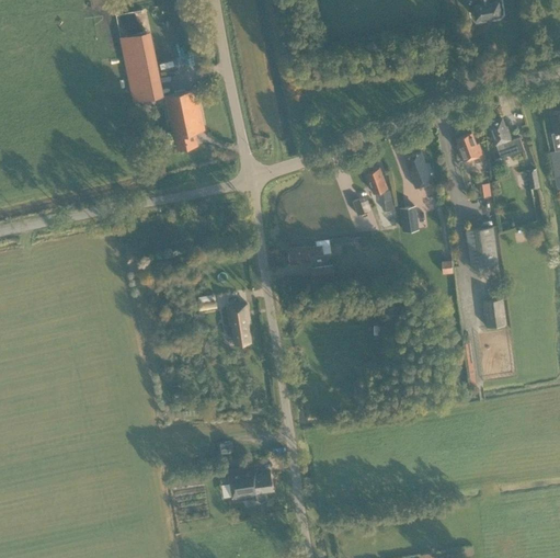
[(465,0),(466,2),(472,1),(477,22),(502,16),(499,3),(492,4),(491,0),(465,0)]
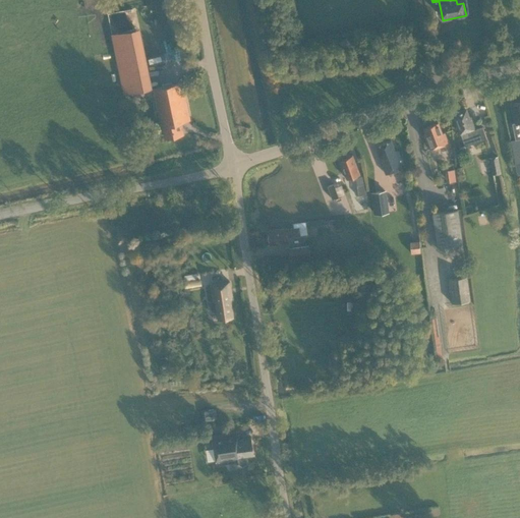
[(139,31),(112,37),(124,97),(152,91),(139,31)]
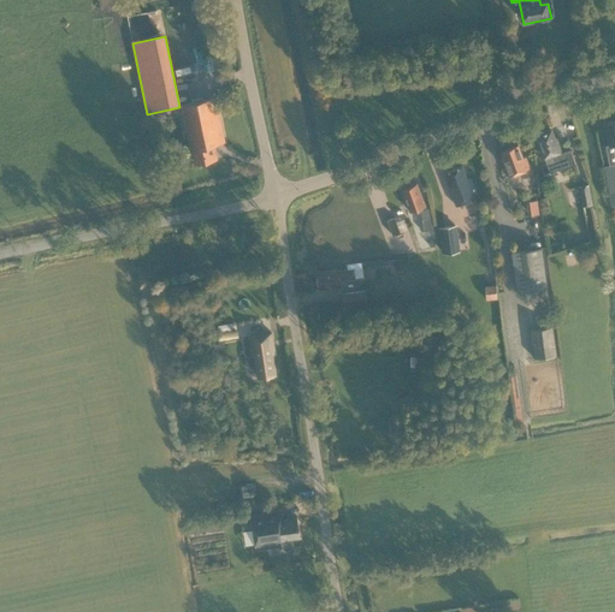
[(226,146),(217,100),(181,108),(189,149),(191,149),(195,166),(218,161),(216,148),(226,146)]
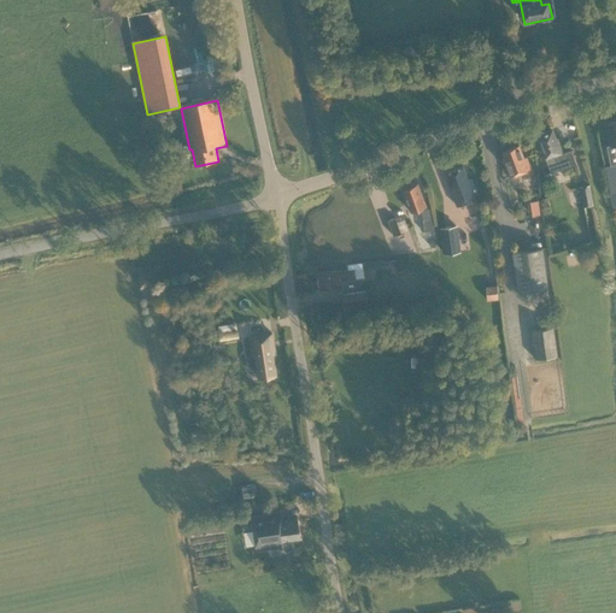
[(549,135),(547,134),(538,136),(546,160),(551,176),(578,168),(573,153),(565,155),(563,157),(558,141),(556,142),(553,134),(549,135)]
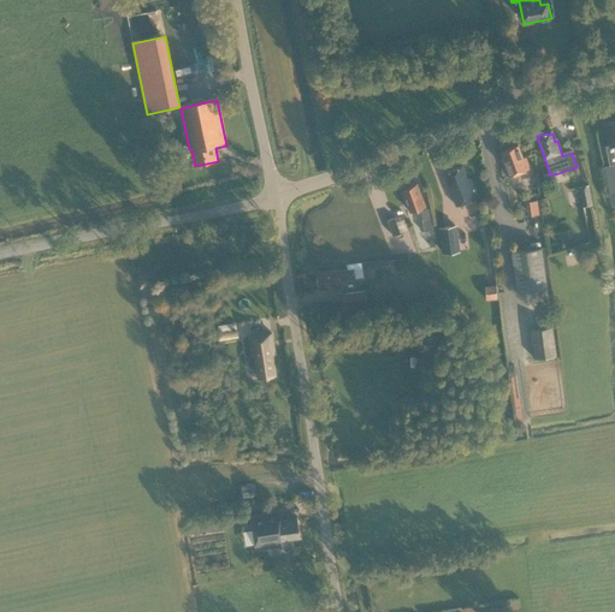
[(524,161),(519,148),(502,154),(504,160),(502,161),(509,179),(530,171),(526,160),(524,161)]
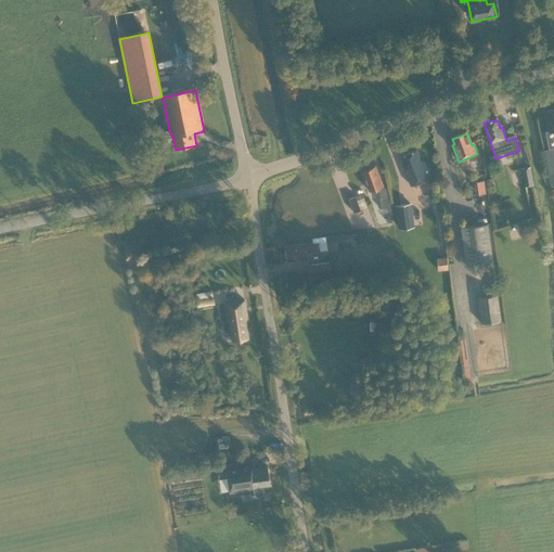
[(422,164),(416,152),(401,157),(403,162),(401,163),(411,189),(432,181),(424,163),(422,164)]
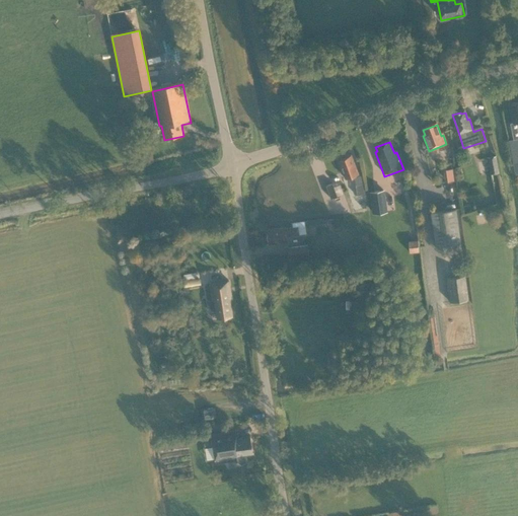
[(359,176),(352,156),(339,161),(346,180),(359,176)]
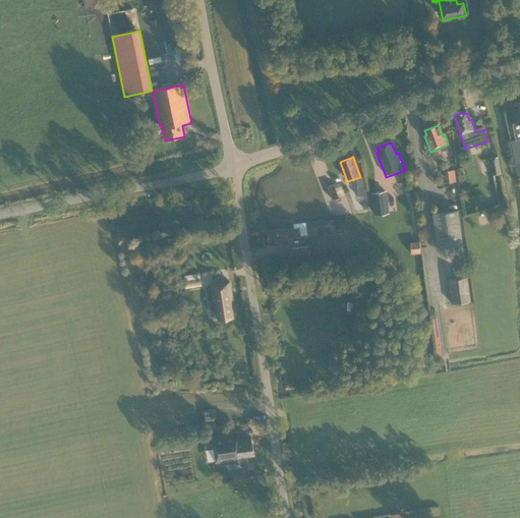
[(493,176),(502,175),(499,159),(489,160),(493,176)]
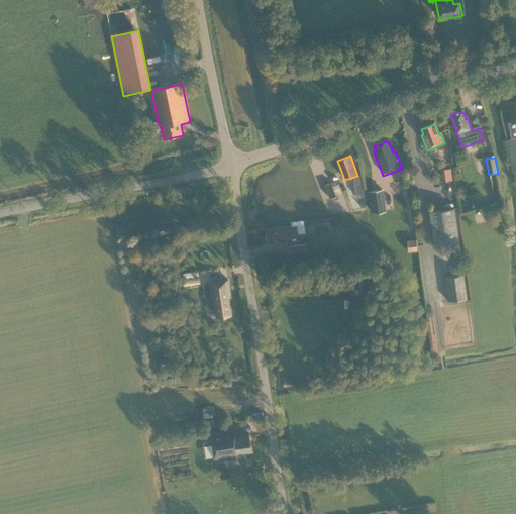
[(444,171),(446,182),(455,181),(453,169),(444,171)]
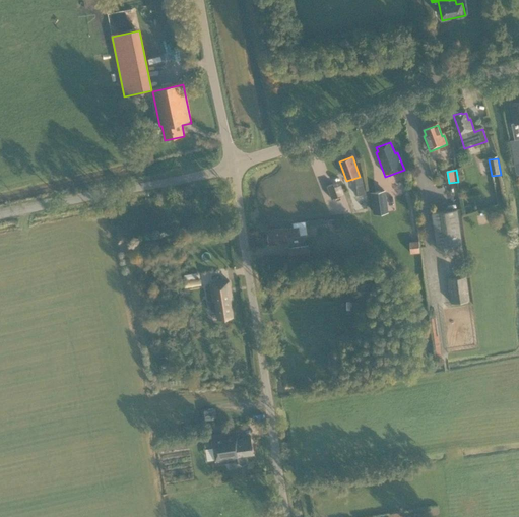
[(367,198),(364,179),(359,180),(360,187),(358,187),(359,199),(367,198)]
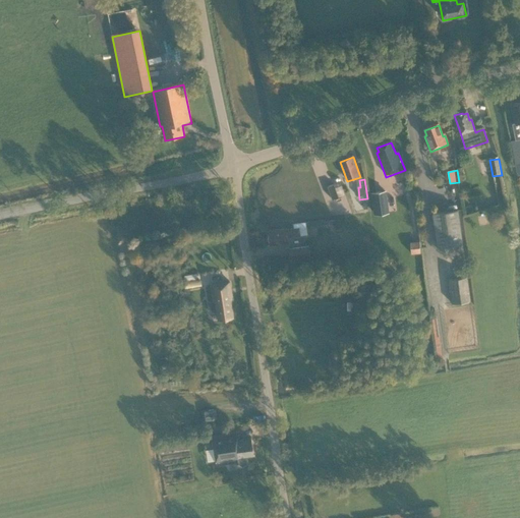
[(339,199),(335,186),(328,188),(333,202),(339,199)]
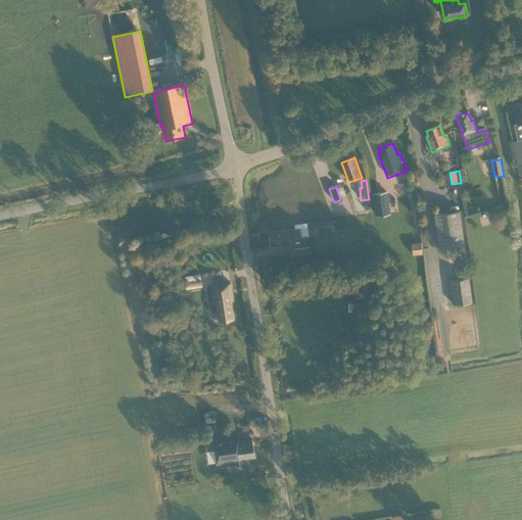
[(388,193),(374,195),(377,218),(391,216),(388,193)]
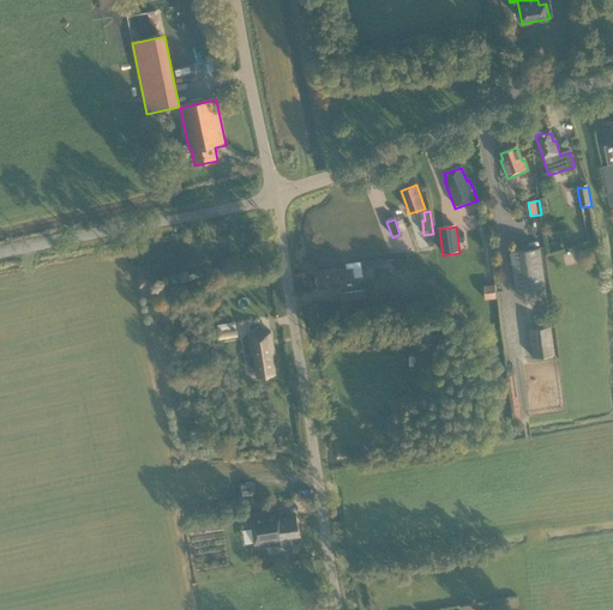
[(546,289),(541,249),(511,253),(517,294),(546,289)]
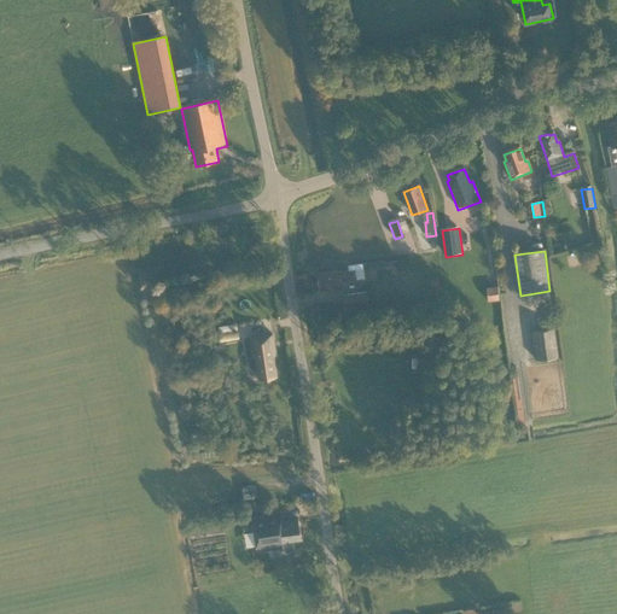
[(341,275),(339,274),(318,276),(320,292),(343,290),(342,284),(358,281),(356,273),(349,274),(341,275)]
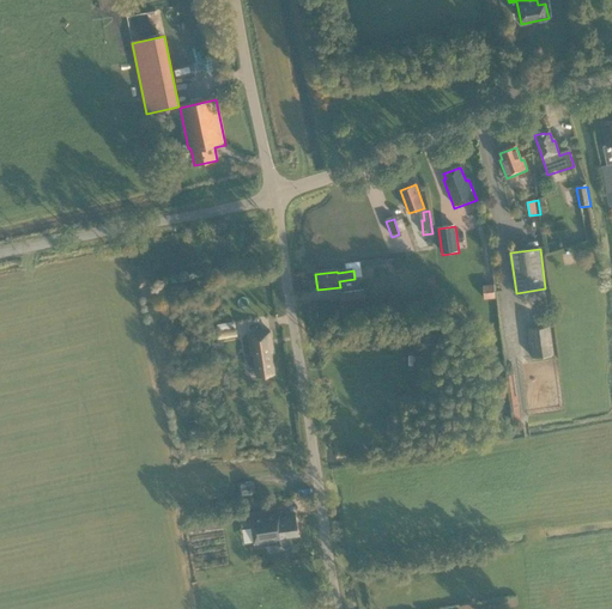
[(495,300),(495,286),(484,287),(484,302),(495,300)]
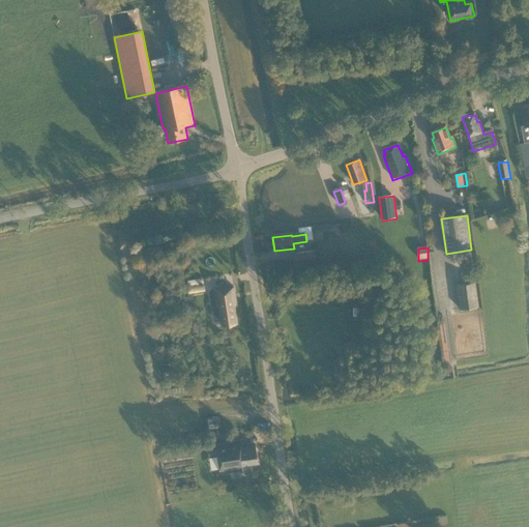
[(317,263),(315,253),(294,256),(296,266),(317,263)]
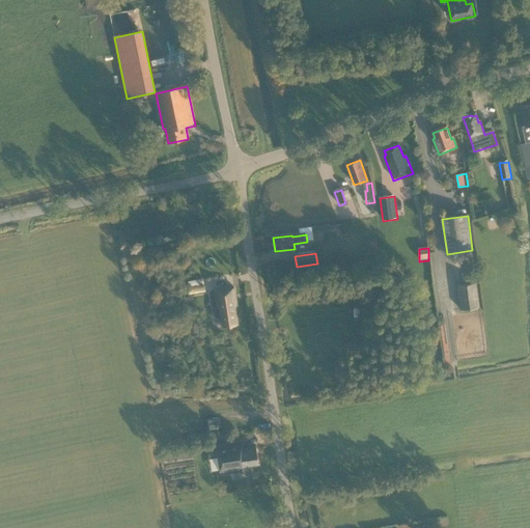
[(484,276),(485,285),(495,284),(493,274),(484,276)]
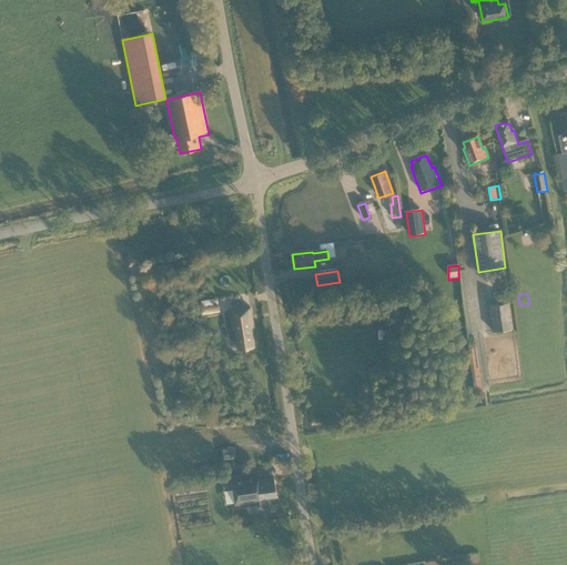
[(514,331),(510,304),(489,306),(493,333),(514,331)]
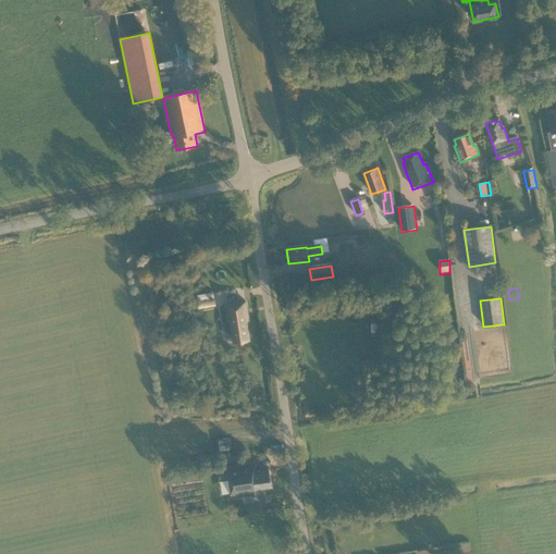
[(248,323),(246,304),(226,306),(226,307),(229,324),(230,325),(223,327),(224,336),(233,335),(234,344),(249,342),(246,323),(248,323)]
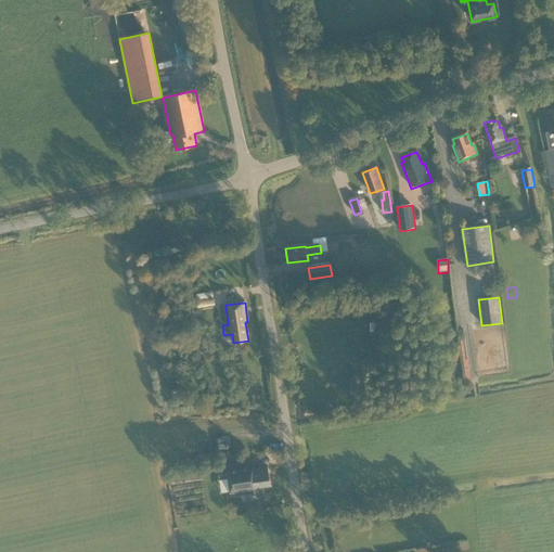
[(181,392),(180,387),(177,384),(172,385),(169,388),(170,393),(174,396),(179,395),(181,392)]
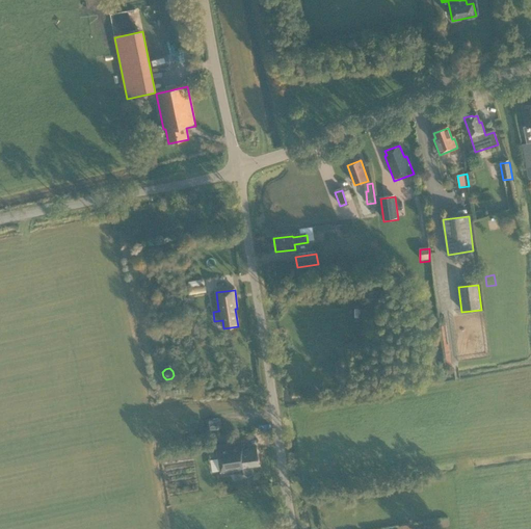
[(245,452),(243,444),(217,448),(221,476),(244,472),(245,476),(248,477),(253,477),(254,474),(253,468),(261,467),(258,450),(245,452)]
